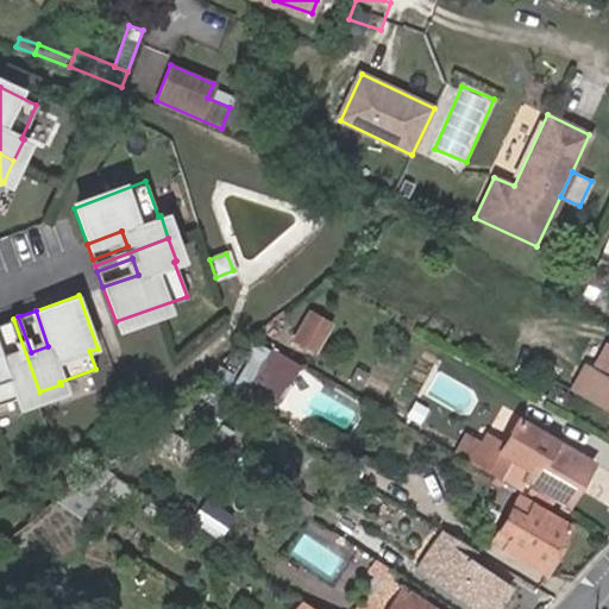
[(315,351),(330,326),(308,314),(294,338),(315,351)]
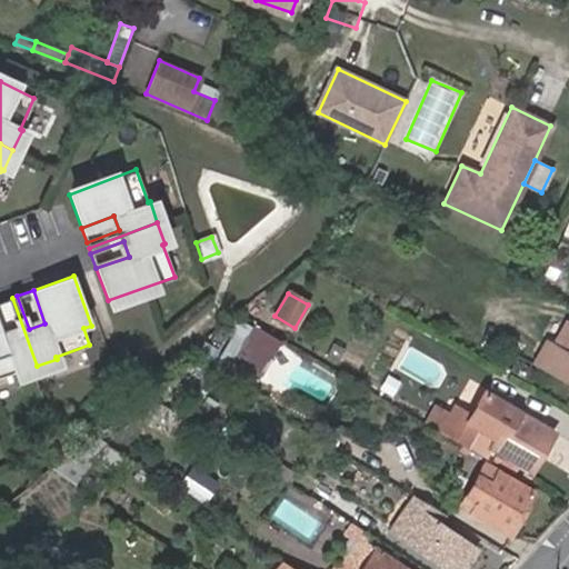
[(0,328),(0,376),(15,371),(16,373),(37,366),(12,298),(8,300),(19,332),(3,338),(0,328)]
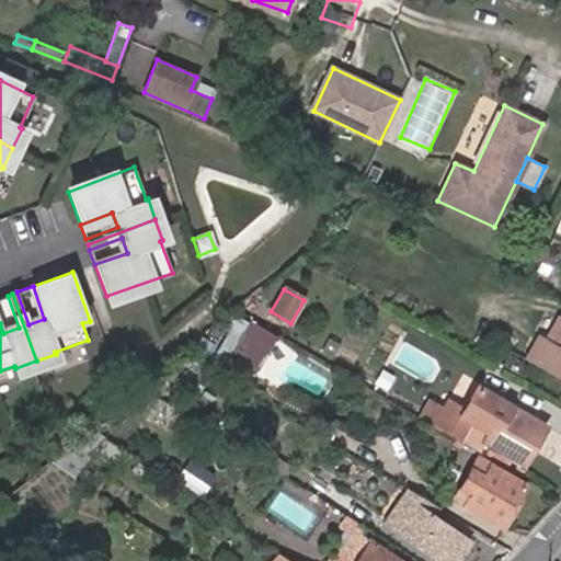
[(8,296),(0,297),(0,323),(3,333),(19,328),(8,296)]
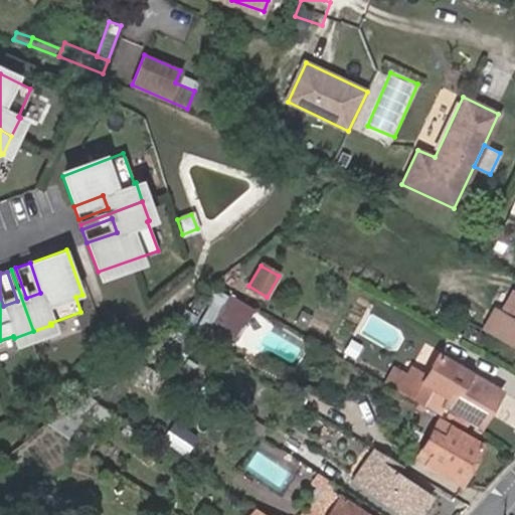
[(514,293),(512,292),(502,311),(495,307),(483,328),(514,345),(514,293)]
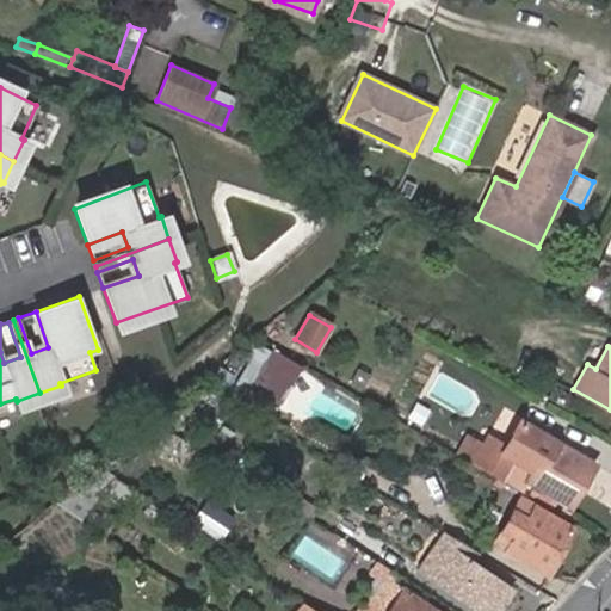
[(275,351),(250,392),(267,402),(279,382),(290,389),(302,368),(275,351)]
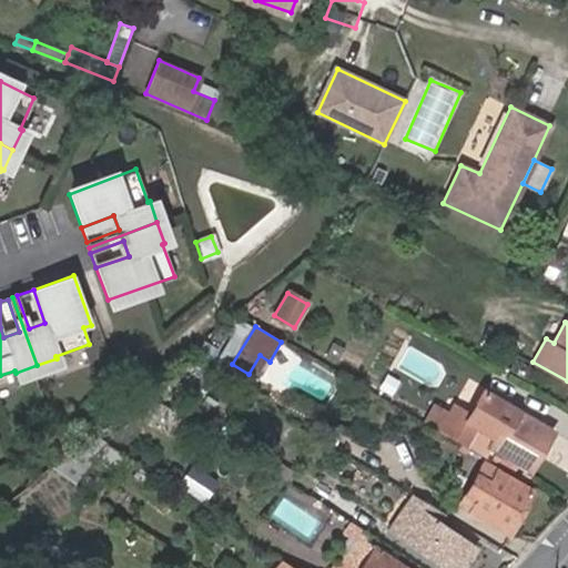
[(196,357),(210,366),(222,347),(209,340),(196,357)]
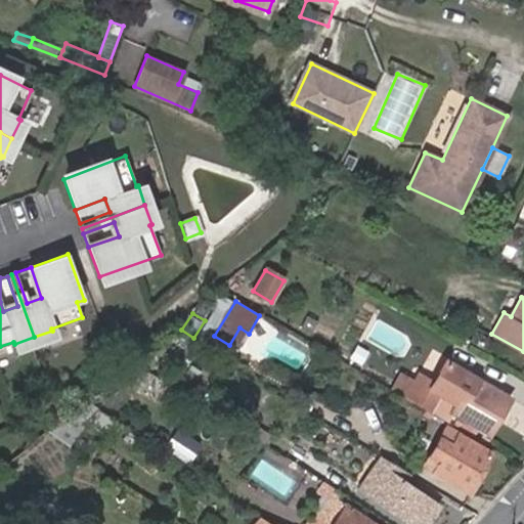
[(487,351),(494,338),(469,323),(462,337),(487,351)]
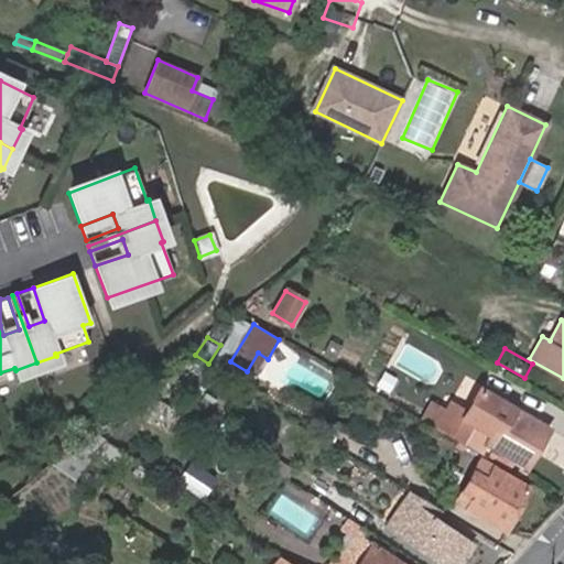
[(258,353),(247,371),(256,378),(268,359),(258,353)]
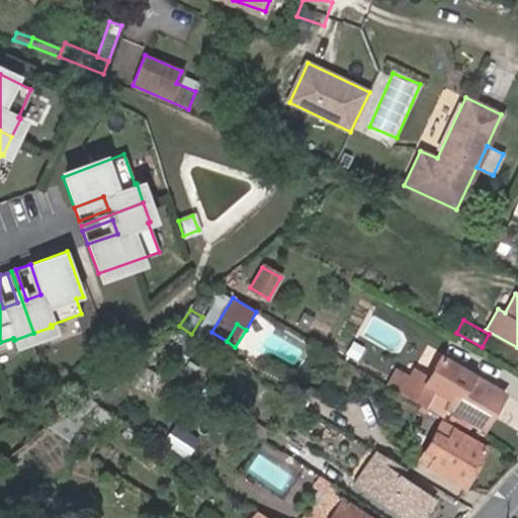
[(427,378),(440,357),(427,350),(415,371),(427,378)]
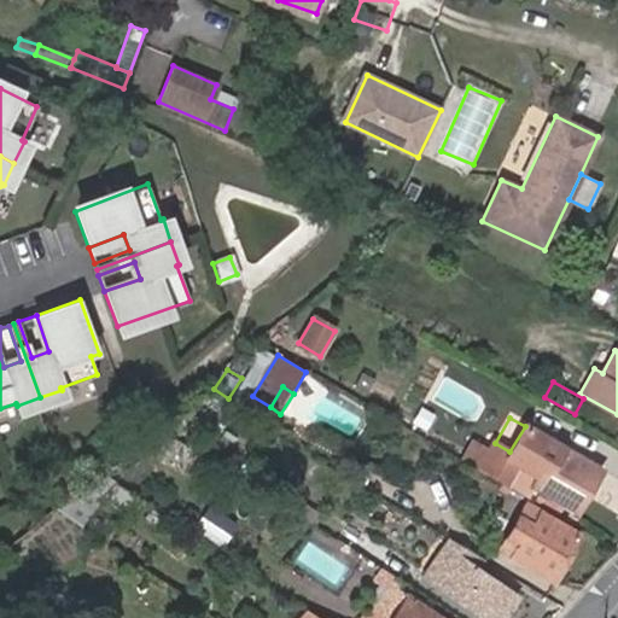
[(577,513),(601,470),(565,448),(565,447),(525,425),(525,426),(509,452),(495,443),(493,442),(488,450),(477,468),(507,487),(520,466),(536,477),(531,487),(577,513)]
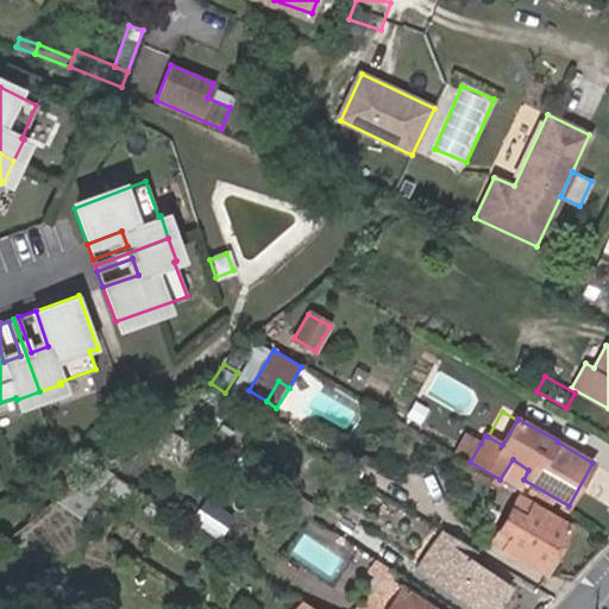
[(215,459),(234,432),(220,424),(202,452),(215,459)]
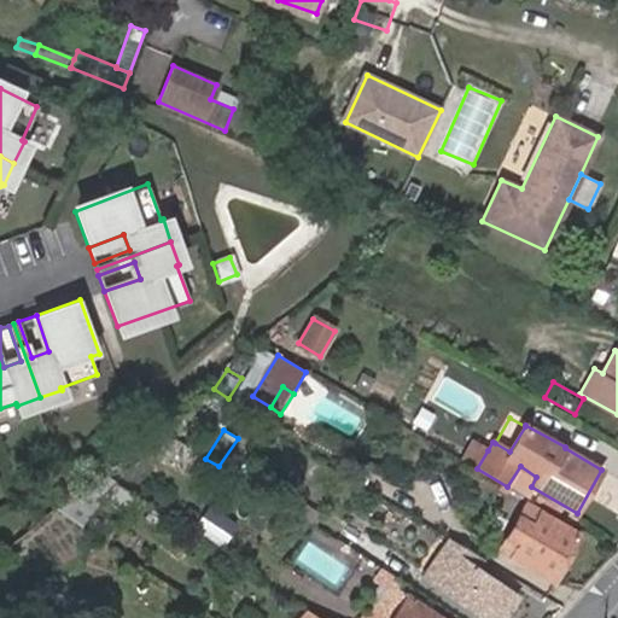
[(477,468),(488,450),(472,442),(461,459),(477,468)]
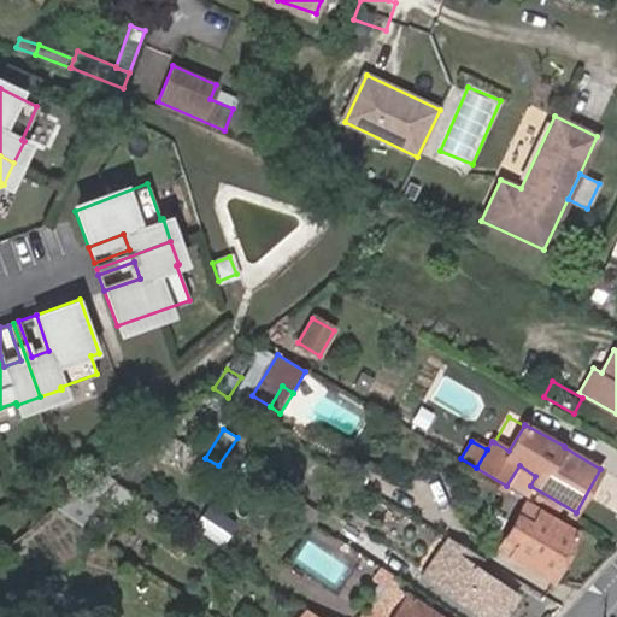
[(142,500),(113,482),(113,481),(99,470),(81,485),(104,500),(129,519),(142,500)]
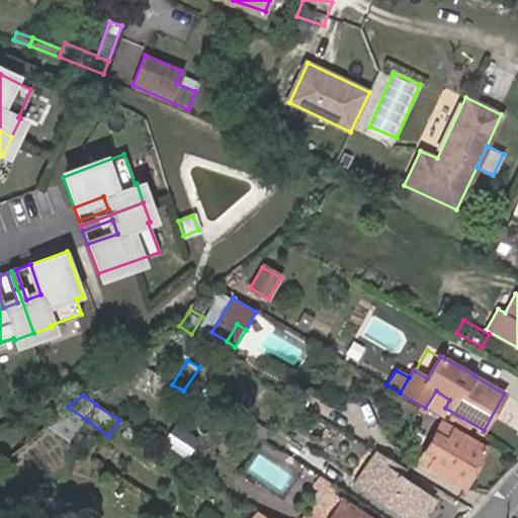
[(70,442),(87,420),(68,407),(58,416),(46,426),(70,442)]
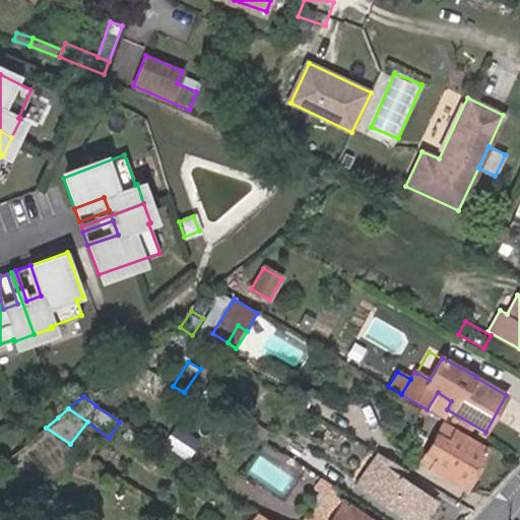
[(465,491),(490,450),(442,421),(418,463),(465,491)]
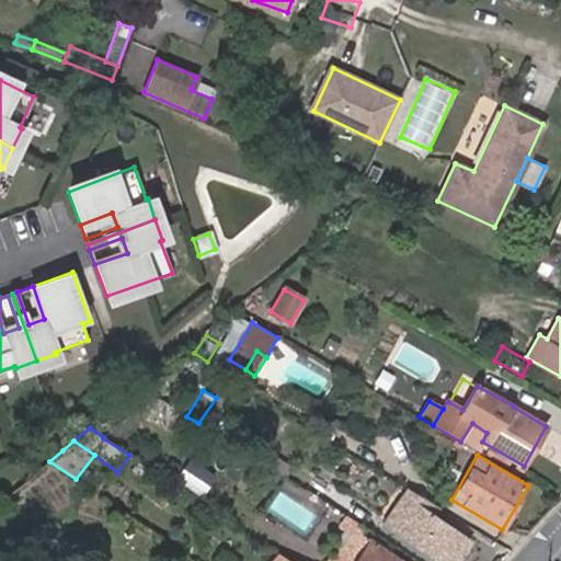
[(184,470),(168,457),(157,470),(174,482),(184,470)]
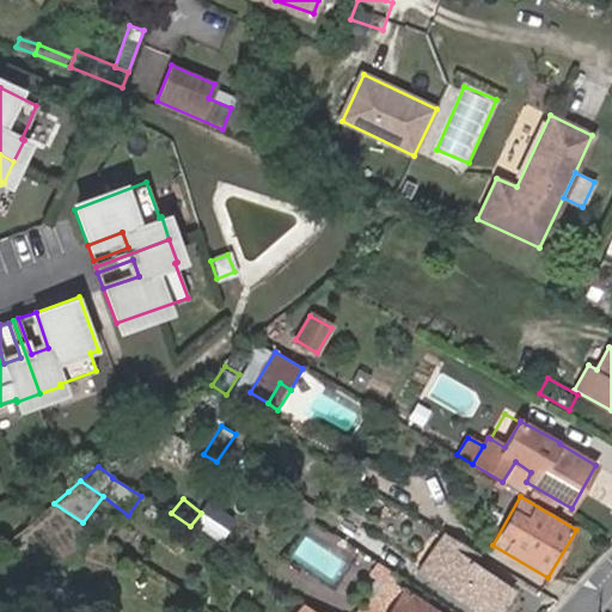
[(305,519),(286,507),(281,514),(300,526),(305,519)]
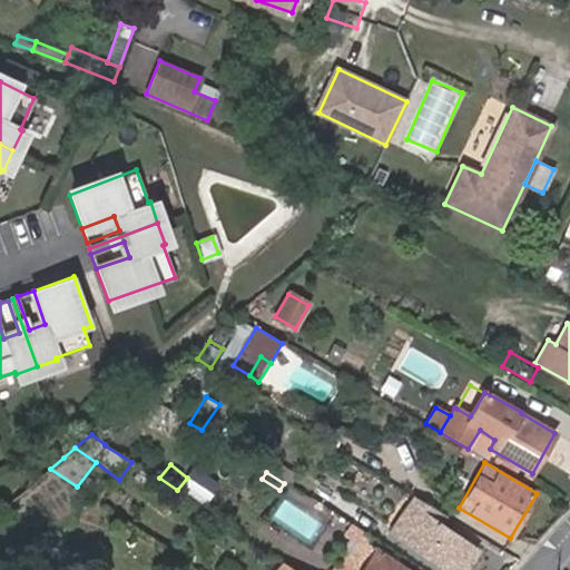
[(385,523),(321,481),(310,500),(351,527),(373,541),(385,523)]
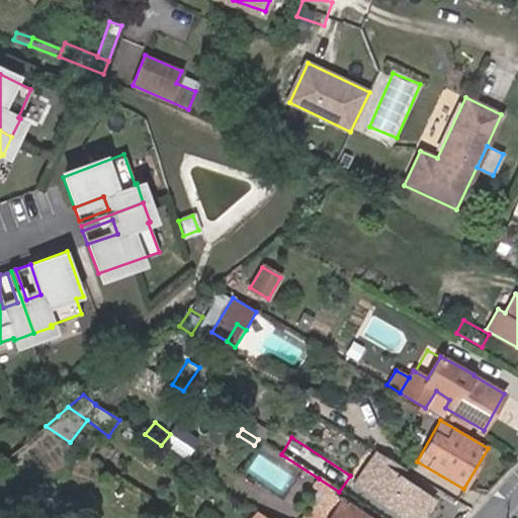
[(400,477),(406,468),(377,451),(355,484),(404,517),(419,517),(433,499),(400,477)]
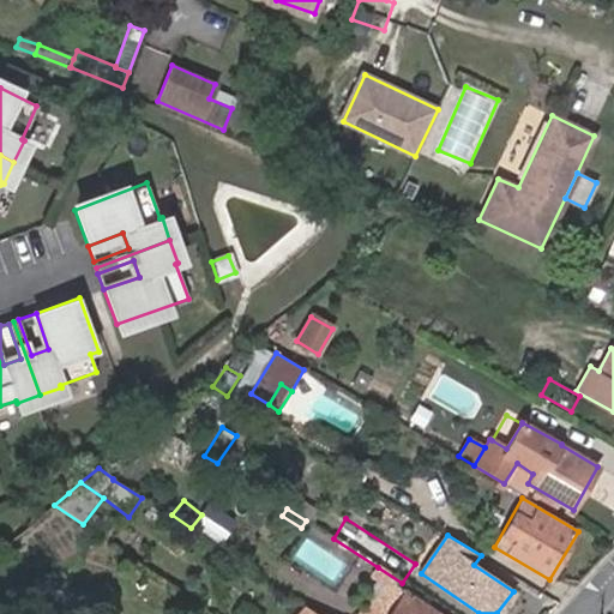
[(438,613),(398,587),(402,583),(378,567),(372,577),(385,587),(372,603),(368,600),(359,613),(438,613)]
